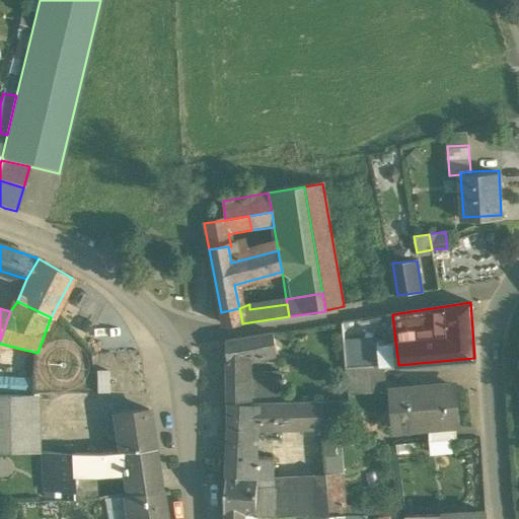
[(239,308),(221,312),(223,325),(242,323),(239,308)]
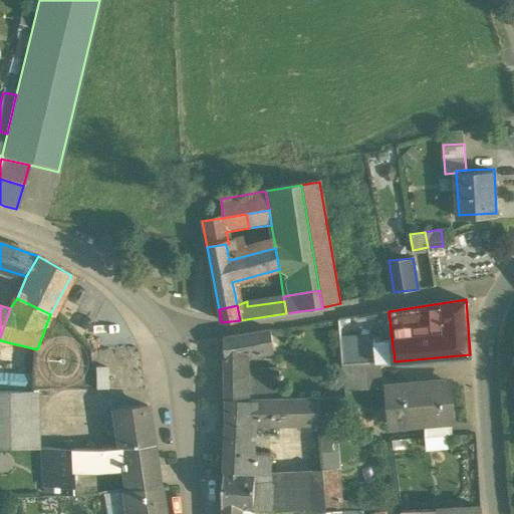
[(271,330),(224,338),(226,401),(249,400),(248,378),(247,354),(274,349),(271,330)]
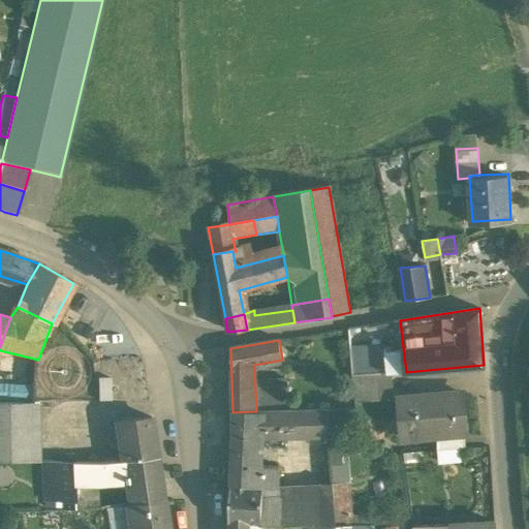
[(406,372),(403,347),(385,349),(387,373),(406,372)]
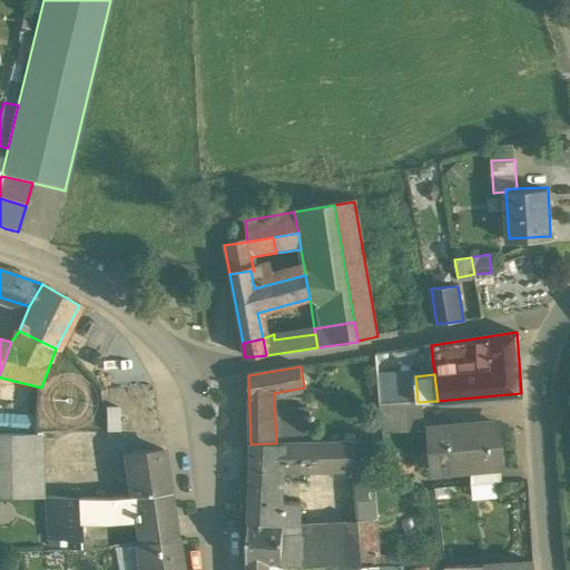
[(418,402),(380,405),(382,431),(420,429),(418,402)]
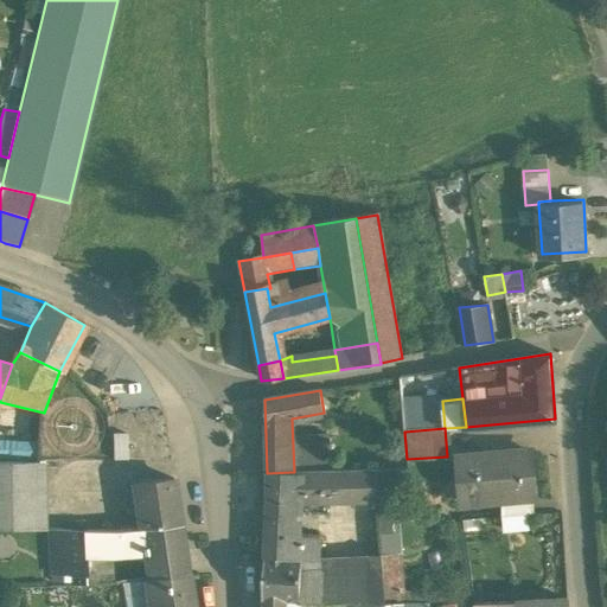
[(108,433),(114,460),(127,458),(122,430),(108,433)]
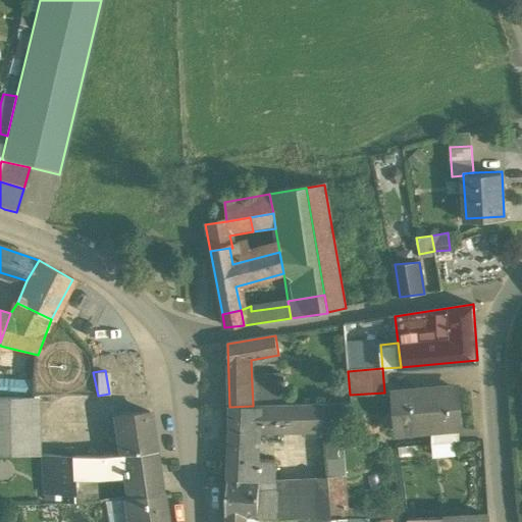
[(252,384),(253,406),(254,406),(267,406),(265,383),(252,384)]
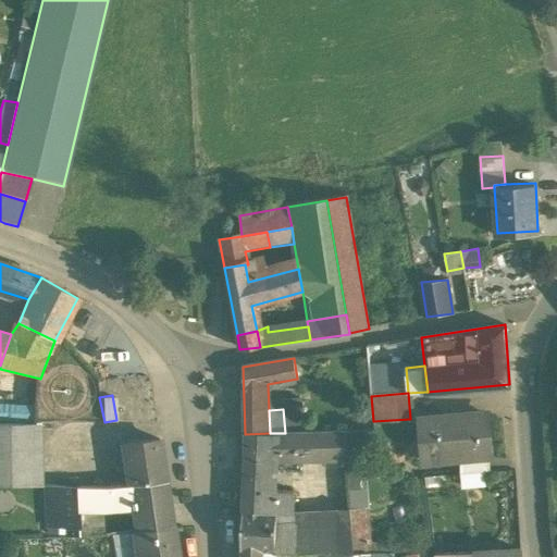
[(486,415),(465,417),(465,415),(436,417),(437,419),(422,421),(419,425),(419,432),(424,436),(425,436),(428,462),(461,459),(489,457),(490,457),(493,453),(492,446),(489,443),(486,415)]
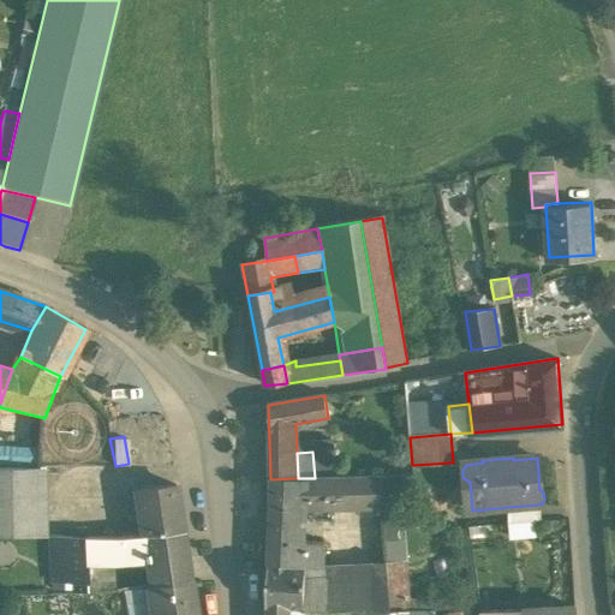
[(0,536),(47,537),(46,469),(0,467),(0,536)]
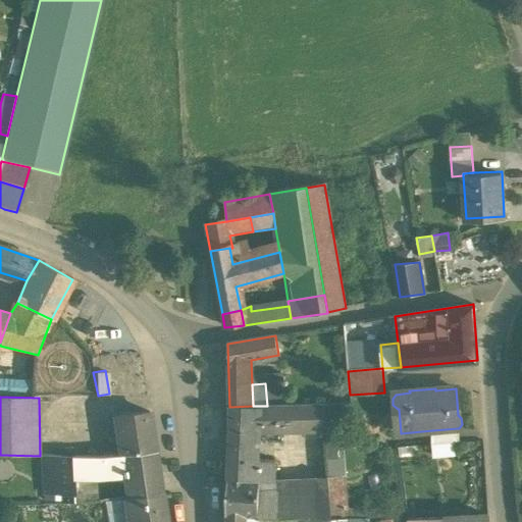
[(267,406),(254,406),(254,431),(261,430),(323,429),(323,404),(267,406)]
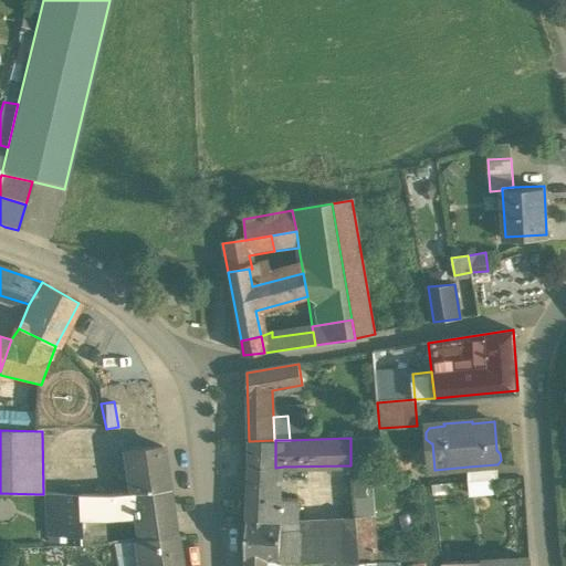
[(367,438),(350,438),(350,465),(350,472),(366,472),(367,438)]
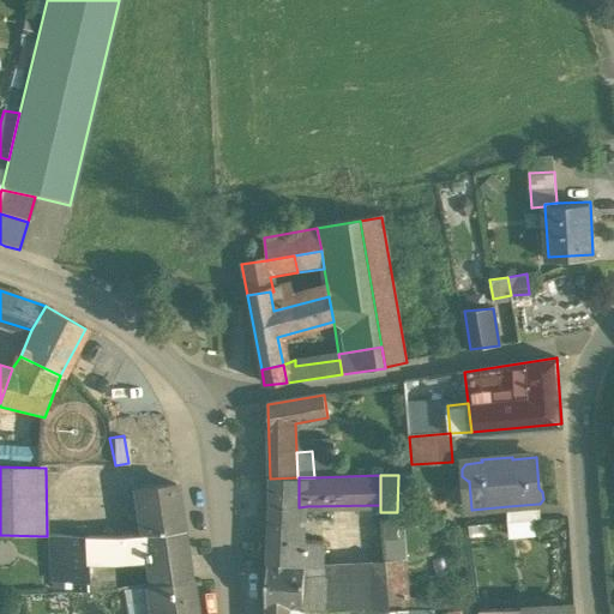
[(305,566),(325,566),(326,541),(306,541),(307,506),(299,507),(299,477),(298,477),(270,479),(268,564),(305,566)]
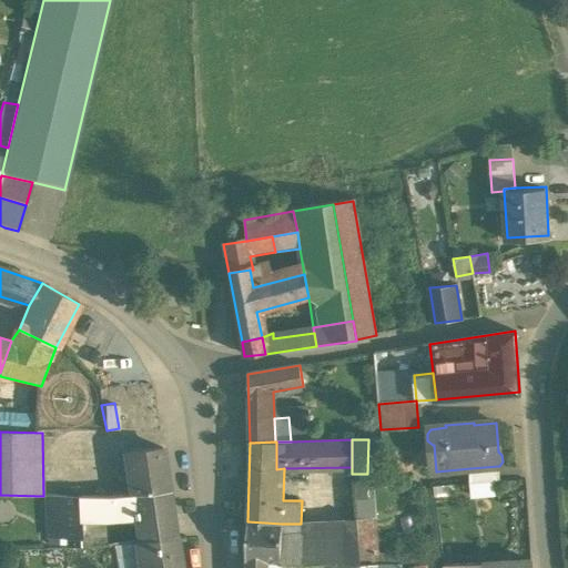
[(162,448),(124,454),(131,495),(132,495),(169,492),(162,448)]
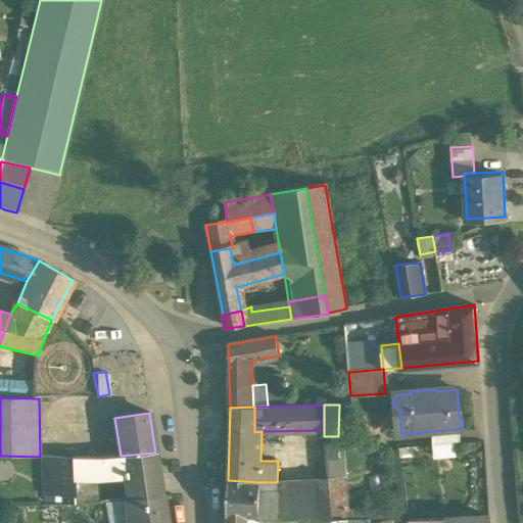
[(459,429),(433,431),(433,444),(460,442),(459,429)]
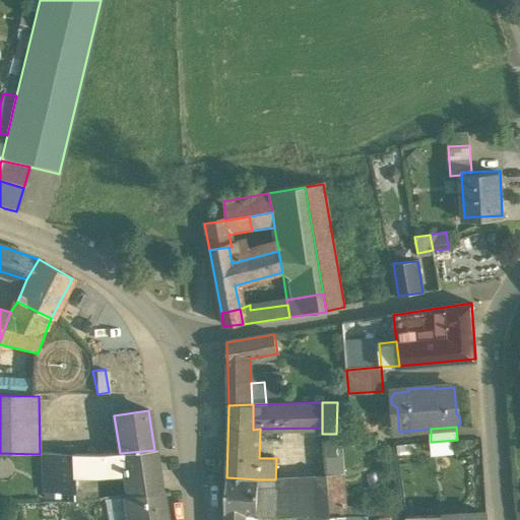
[(154,450),(121,453),(124,481),(158,477),(154,450)]
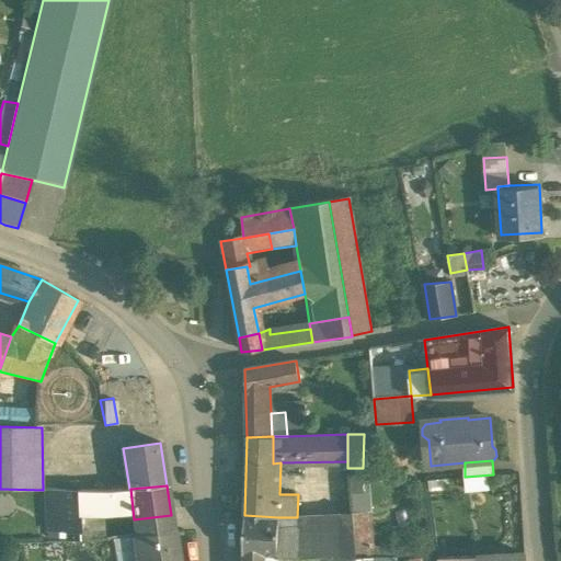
[(129,489),(104,491),(54,490),(56,531),(78,533),(79,513),(101,512),(132,510),(130,489),(129,489)]
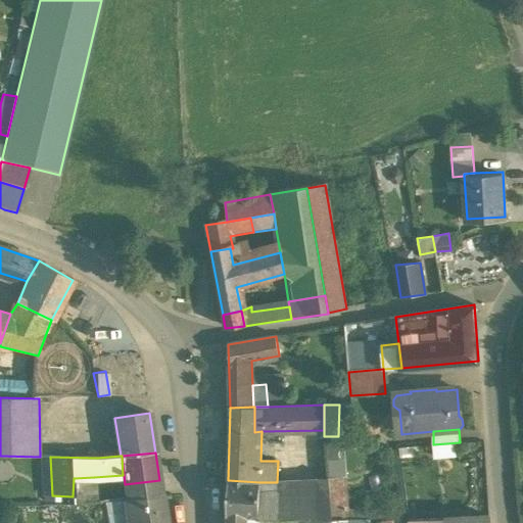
[(94,477),(74,478),(73,496),(73,505),(96,504),(94,477)]
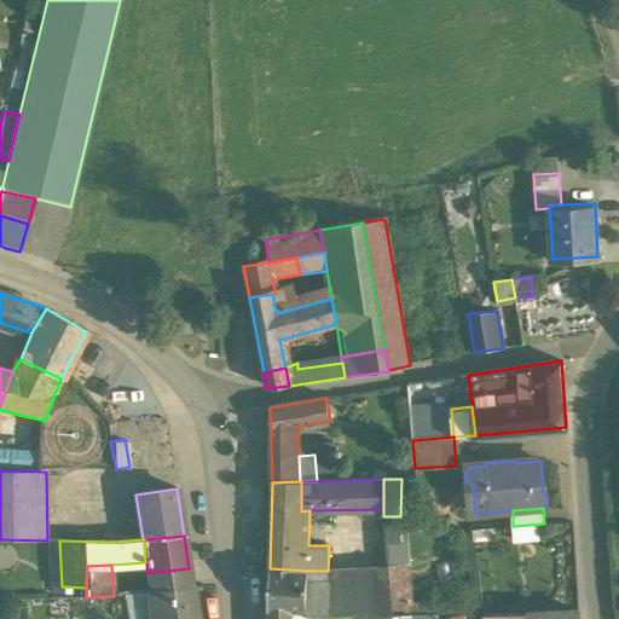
[(388,566),(391,607),(414,607),(410,565),(388,566)]
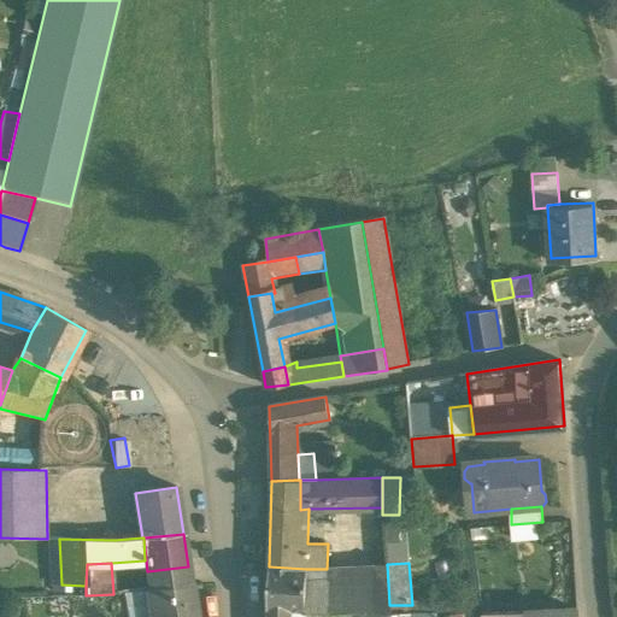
[(306,569),(304,606),(327,607),(354,606),(389,605),(387,564),(327,569),(306,569)]
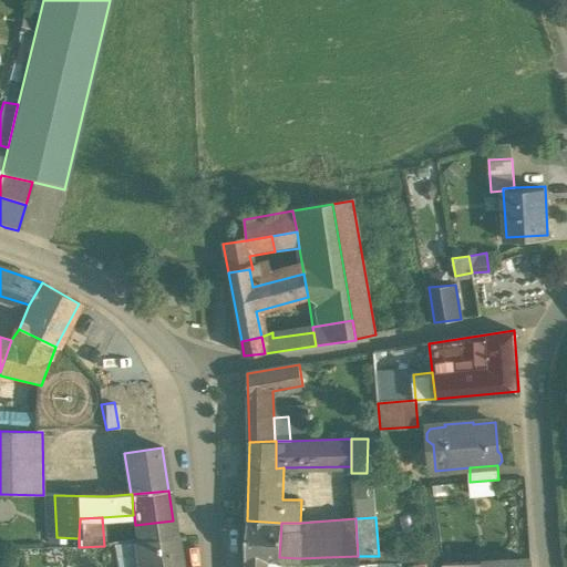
[(135,525),(137,542),(175,536),(173,521),(135,525)]
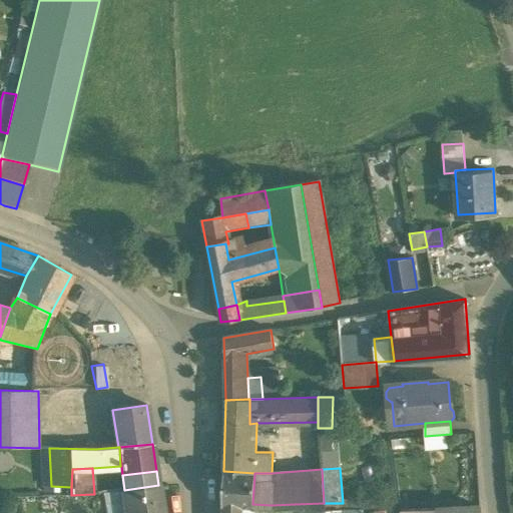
[(222,503),(243,504),(252,504),(254,473),(223,471),(222,503)]
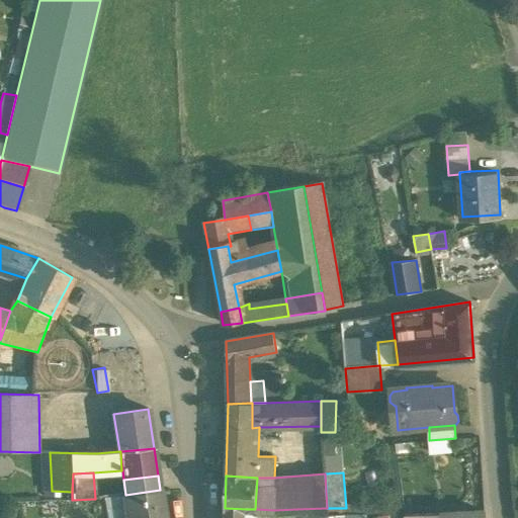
[(125,495),(122,495),(125,517),(164,517),(161,490),(160,490),(125,495)]
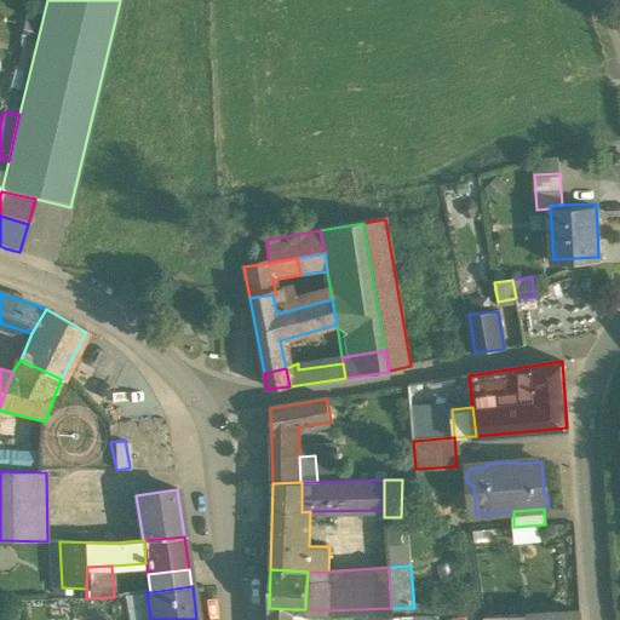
[(268,614),(268,619),(294,619),(294,609),(269,608),(268,614)]
